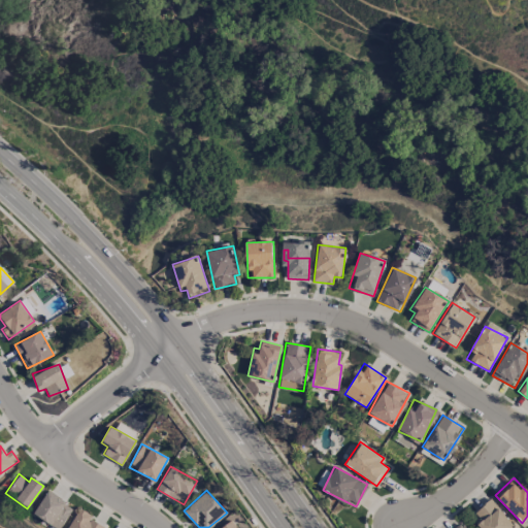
[(54,527),(58,527),(72,508),(47,491),(32,513),(54,527)]
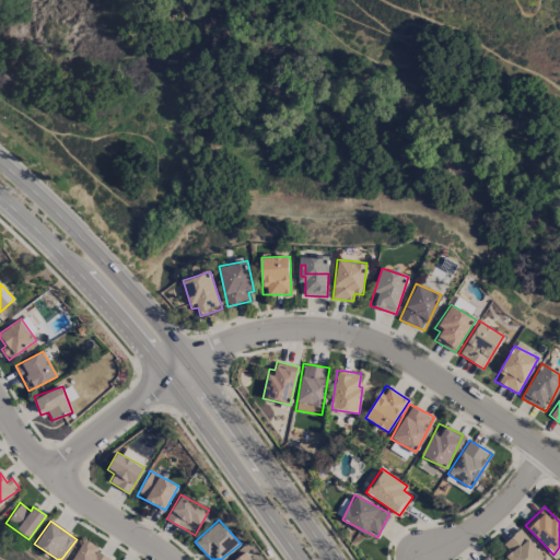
[(503,543),(509,550),(504,553),(509,559),(544,559),(545,559),(521,528),(503,543)]
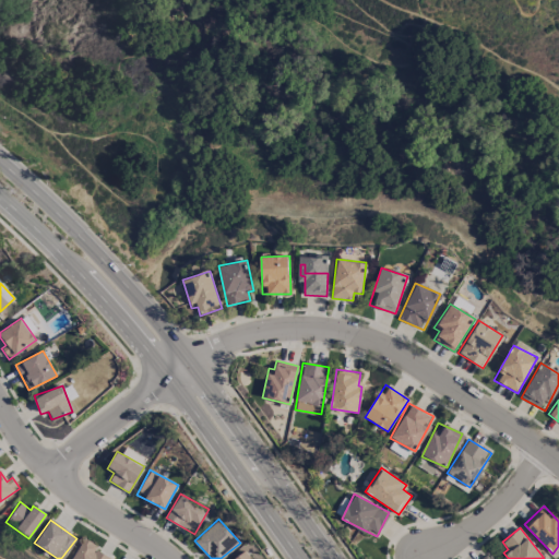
[(107,558),(109,555),(81,538),(70,558),(107,558)]
